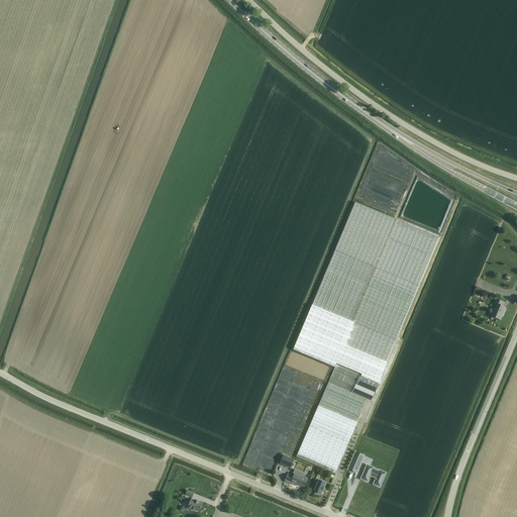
[(354,203),(312,305),(396,340),(439,238),(354,203)]
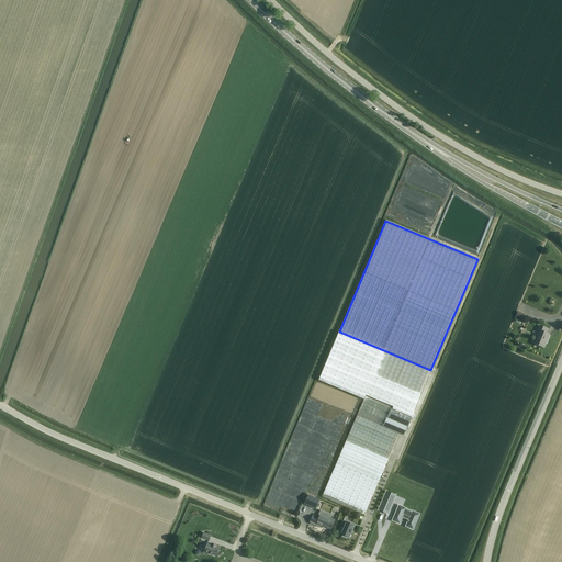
[(543,348),(549,335),(546,334),(548,329),(539,326),(538,330),(540,332),(535,345),(543,348)]
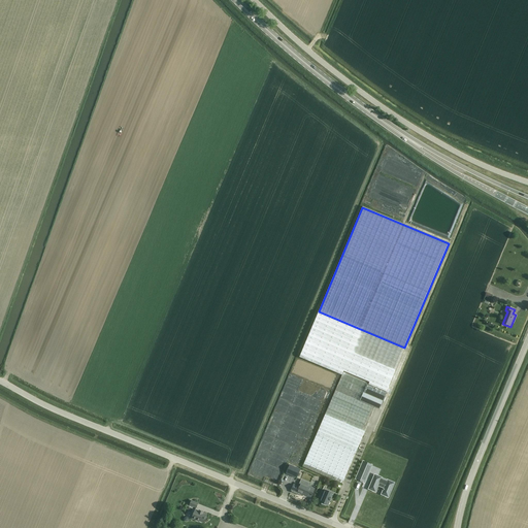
[(319,311),(299,357),(341,375),(343,371),(369,383),(368,385),(386,392),(404,348),(319,311)]
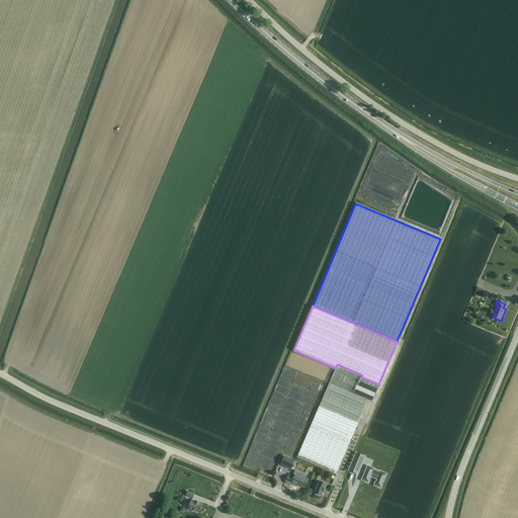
[(337,365),(296,457),(336,475),(367,400),(372,402),(378,385),(360,377),(360,375),(337,365)]
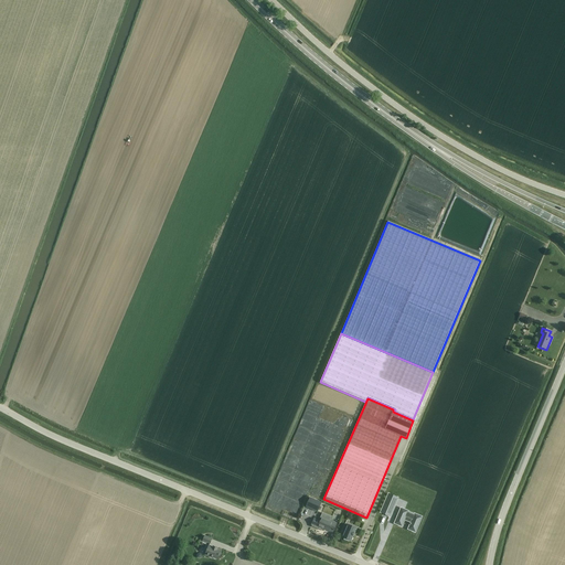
[(385,499),(380,513),(381,514),(390,518),(398,498),(390,493),(387,493),(386,498),(385,499)]
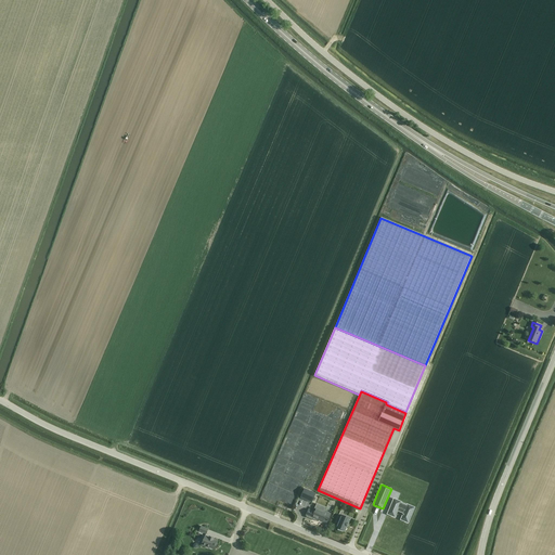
[(300,498),(312,503),(315,493),(305,489),(300,498)]
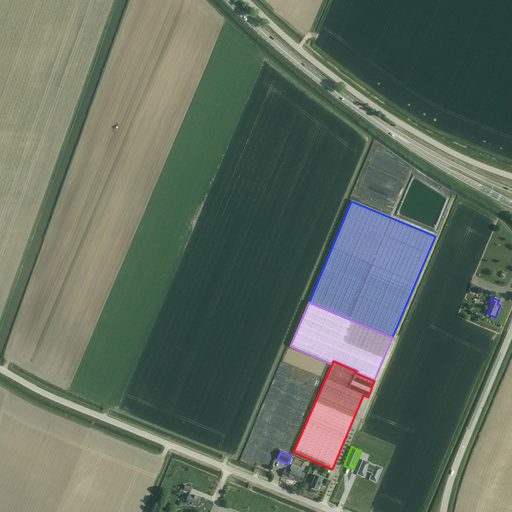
[(363,459),(356,475),(364,478),(367,472),(371,474),(369,480),(376,483),(383,468),(375,465),(375,466),(370,464),(371,463),(363,459)]
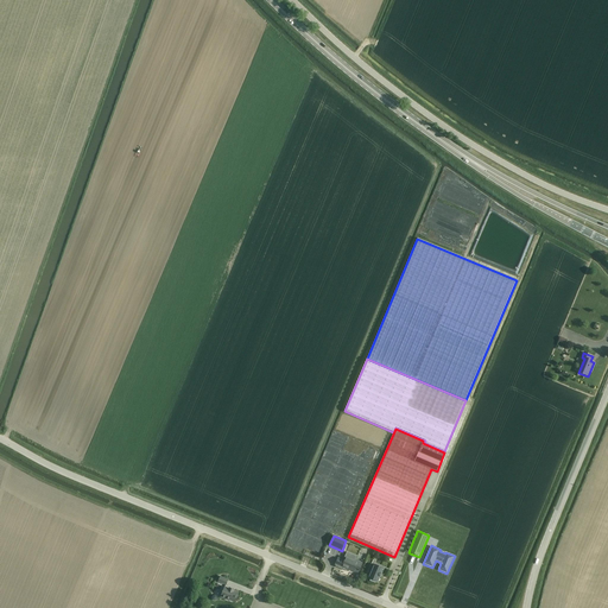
[(337,558),(335,564),(336,564),(335,568),(350,574),(350,571),(354,572),(354,570),(359,572),(362,563),(355,561),(356,557),(347,552),(343,558),(346,558),(344,561),(337,558)]
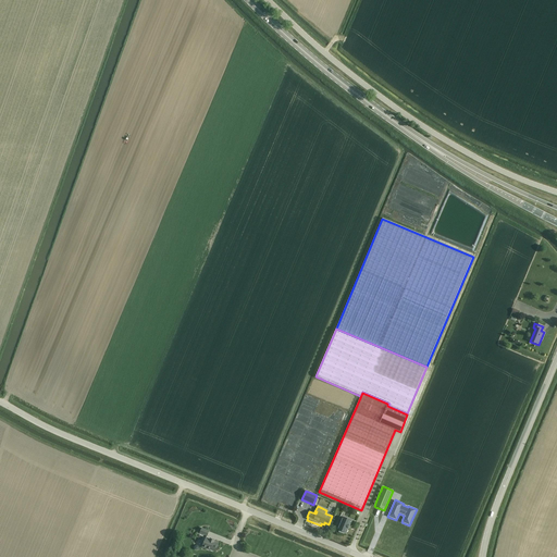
[(341,517),(337,523),(339,524),(337,530),(339,530),(338,531),(344,533),(345,533),(346,533),(351,521),(341,517)]
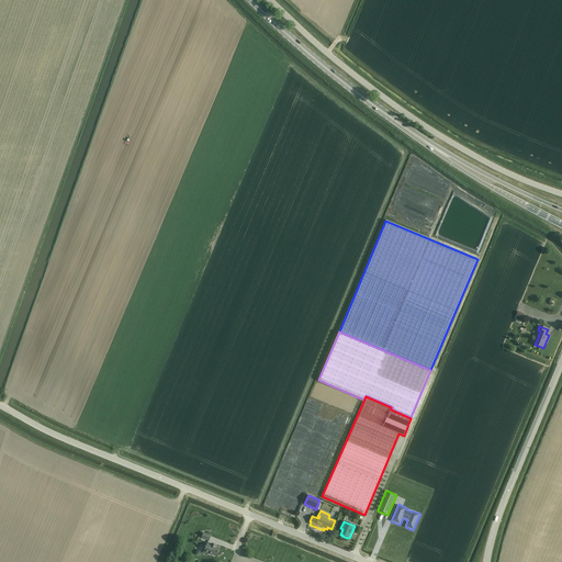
[(212,546),(208,543),(204,551),(209,553),(209,554),(211,555),(212,554),(216,557),(220,548),(215,547),(216,546),(212,544),(212,546)]
